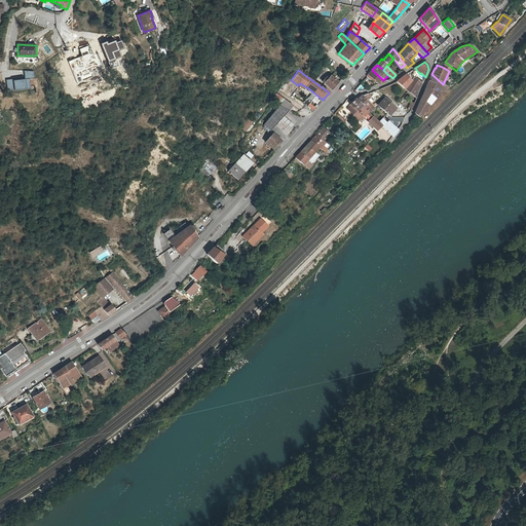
[(372,70),(367,75),(377,84),(384,81),(383,80),(372,70)]
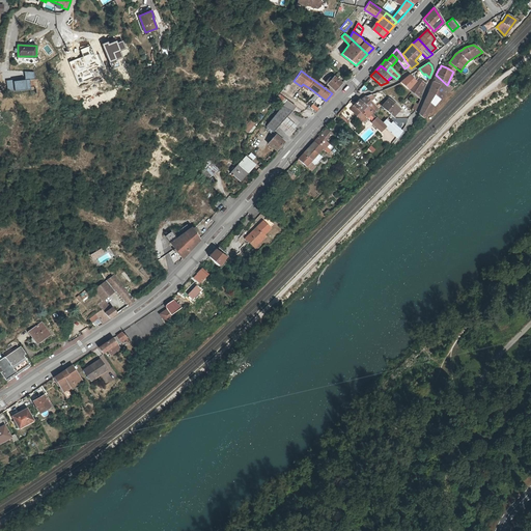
[(294,81),(299,74),(297,72),(290,79),(294,81)]
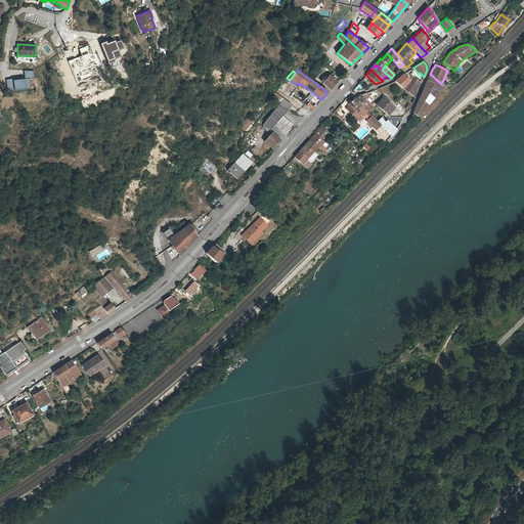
[(445,87),(441,84),(430,74),(423,90),(434,98),(445,87)]
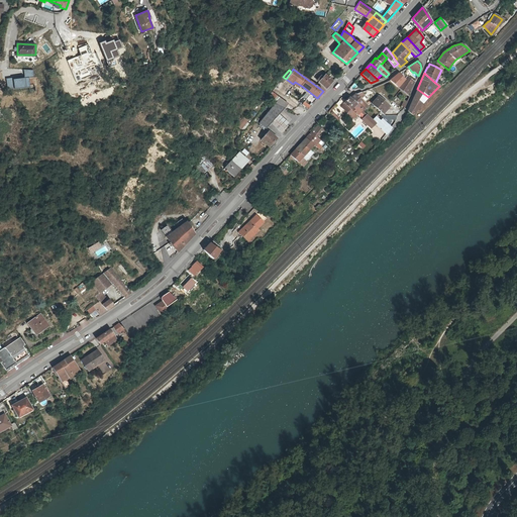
[(324,74),(319,79),(320,80),(318,82),(326,88),(332,81),(324,74)]
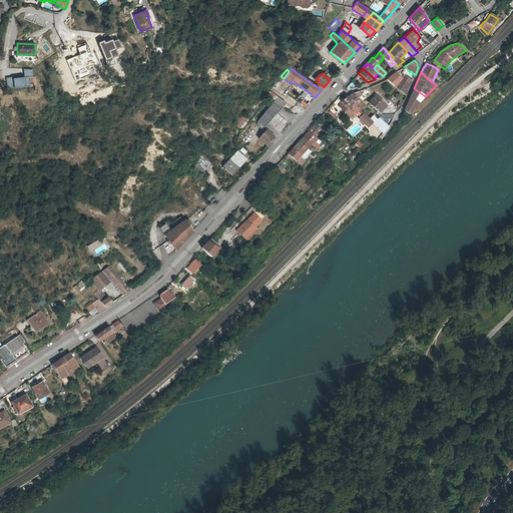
[(387,79),(395,86),(404,75),(402,73),(399,76),(395,73),(387,79)]
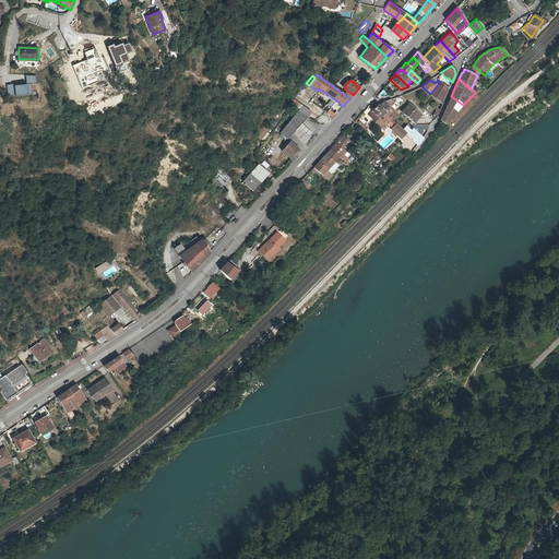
[(440,82),(430,94),(440,103),(449,88),(440,82)]
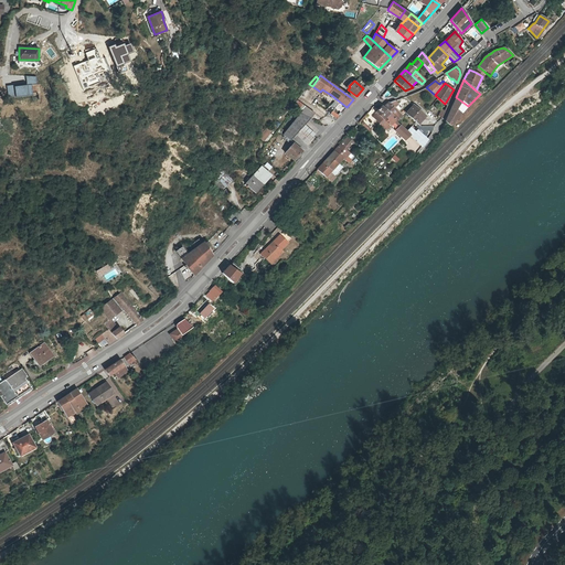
[(310,87),(304,96),(310,103),(318,94),(310,87)]
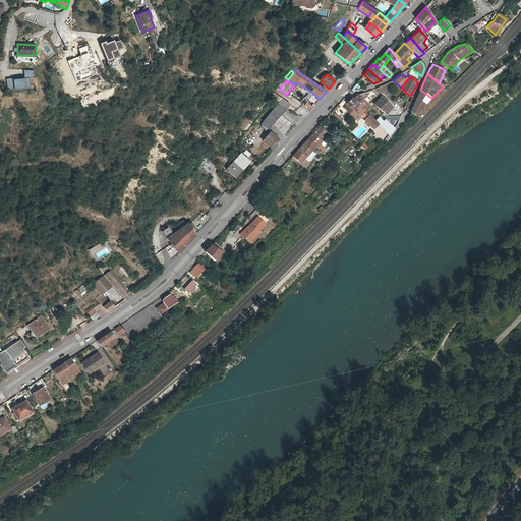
[(50,87),(44,82),(40,89),(46,93),(50,87)]
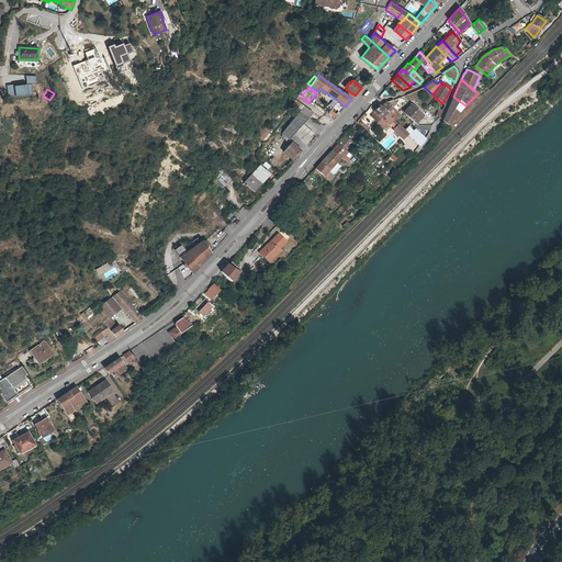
[(448,125),(465,105),(453,97),(442,121),(444,122),(448,125)]
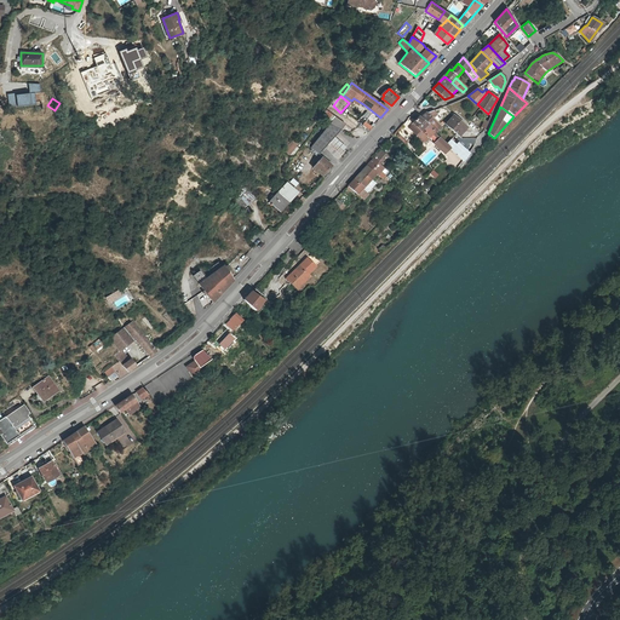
[(380,118),(369,109),(367,110),(372,114),(362,125),(369,130),(372,127),(380,118)]
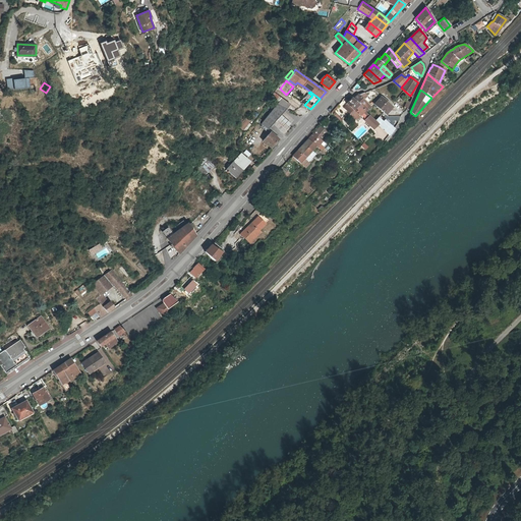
[(353,99),(365,111),(370,106),(363,99),(366,96),(363,94),(358,95),(353,99)]
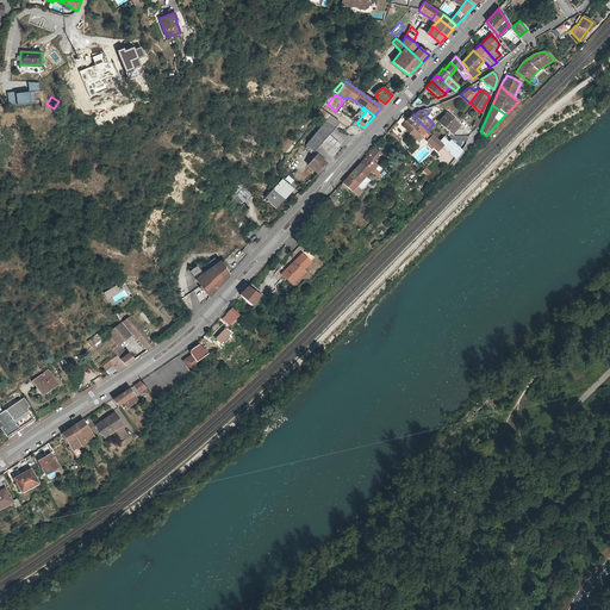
[(449,132),(452,134),(459,125),(446,113),(439,122),(449,132)]
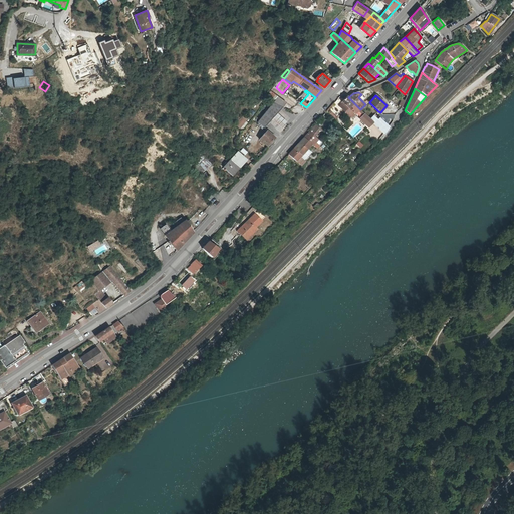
[(339,106),(350,118),(354,114),(358,110),(359,109),(360,109),(348,97),(347,96),(341,102),(342,103),(339,106)]
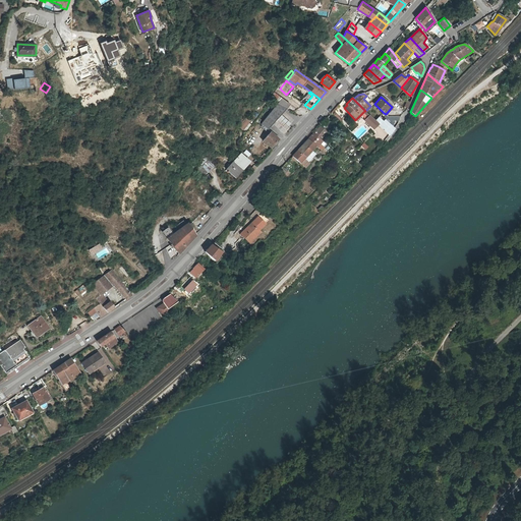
[(268,129),(271,126),(272,126),(276,122),(282,116),(286,112),(279,106),(278,107),(275,104),(273,107),(275,110),(262,124),(268,129)]
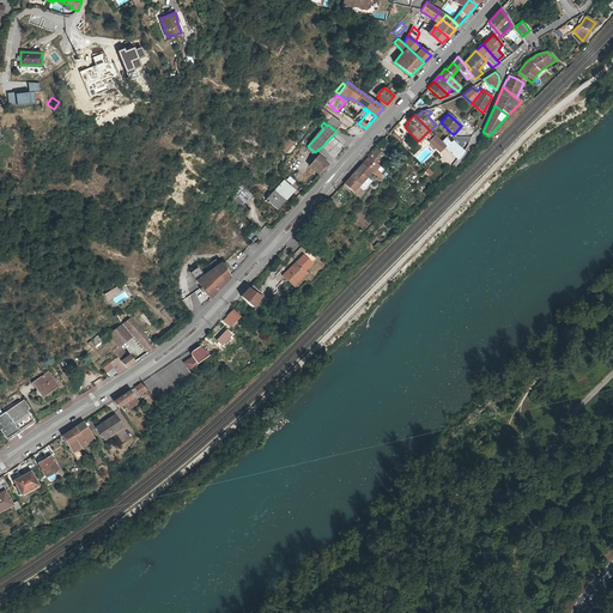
[(332,137),(325,144),(333,151),(337,153),(343,146),(339,144),(332,137)]
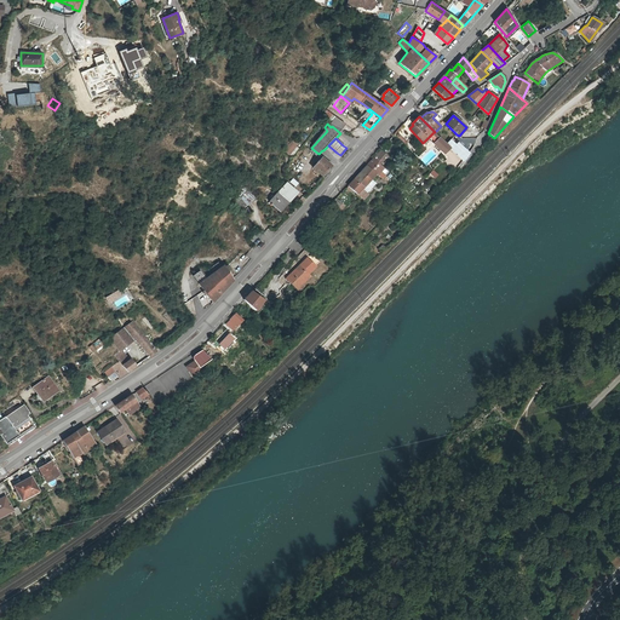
[(442,141),(440,138),(438,139),(435,144),(445,154),(449,149),(446,145),(446,144),(445,143),(442,141)]
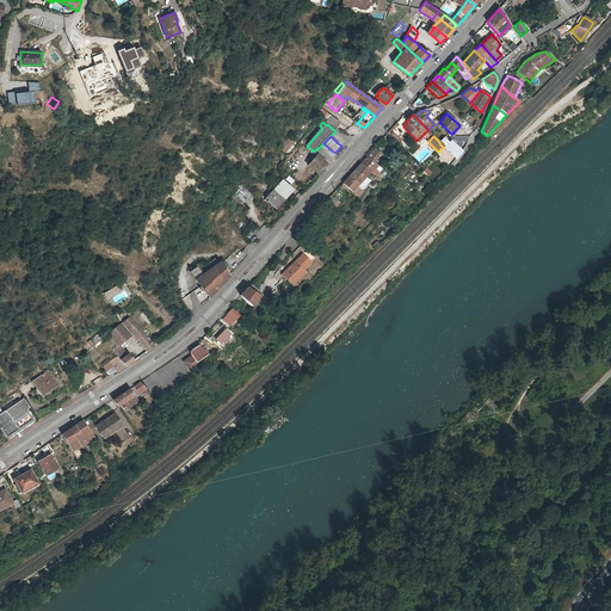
[(443,147),(448,150),(454,144),(445,137),(439,143),(443,147)]
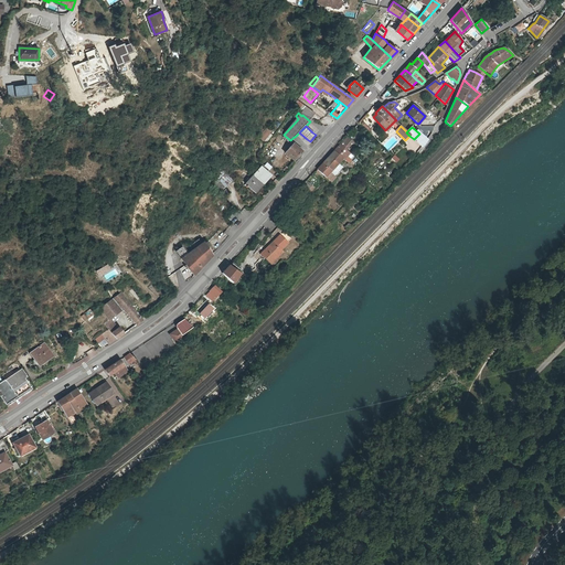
[(264,141),(272,132),(266,128),(258,137),(264,141)]
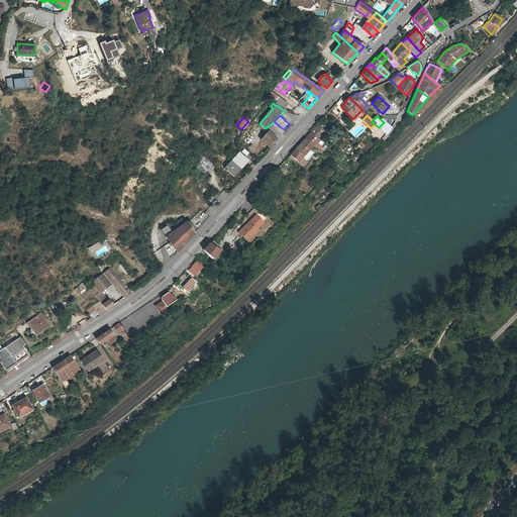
[(384,122),(379,127),(385,133),(386,134),(390,127),(384,122)]
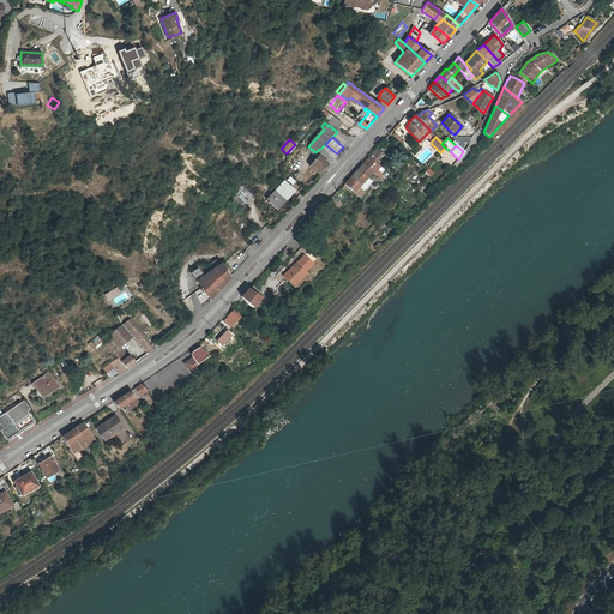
[(384,170),(374,162),(381,154),(377,149),(369,157),(362,164),(372,173),(373,174),(374,173),(377,175),(378,176),(384,170)]
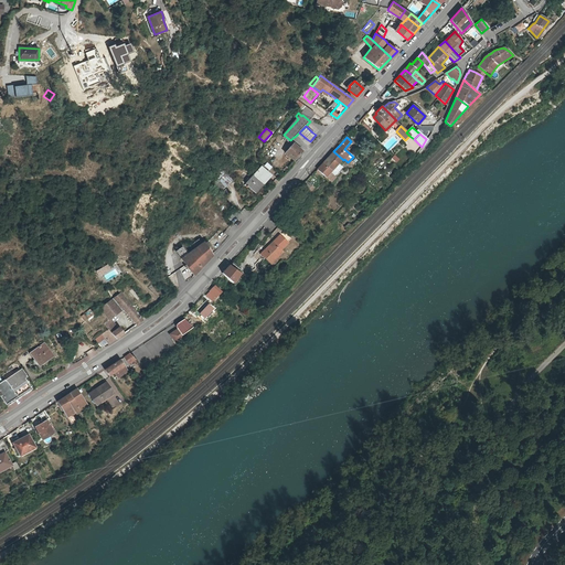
[(304,151),(294,142),(284,153),(294,162),(304,151)]
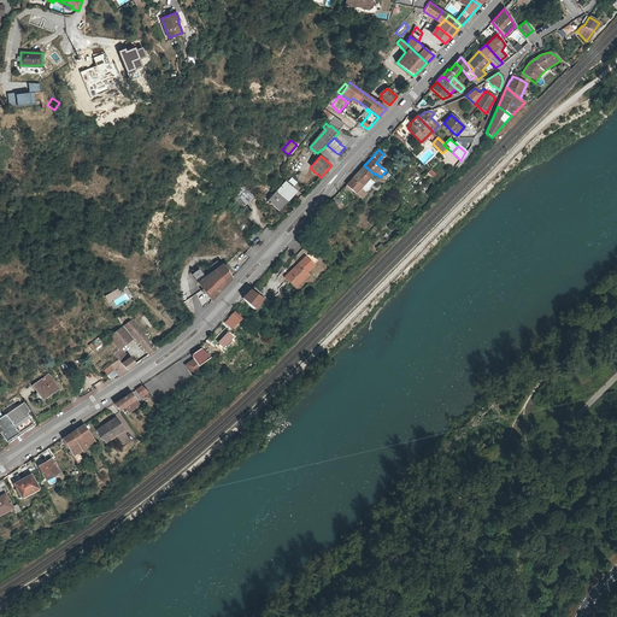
[(352,178),(362,187),(374,174),(364,165),(352,178)]
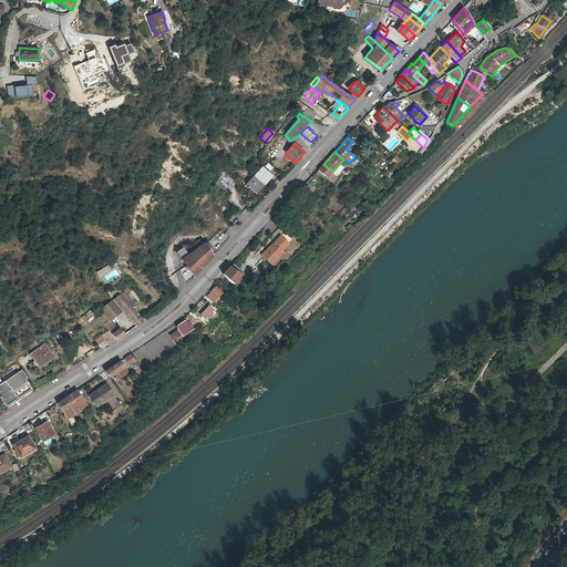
[(332,172),(323,164),(318,169),(331,183),(336,178),(331,173),(332,172)]
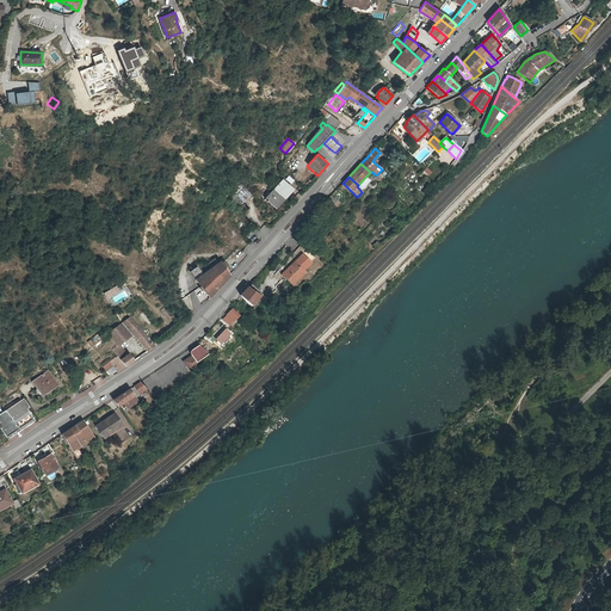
[(292,191),(283,181),(273,191),(284,199),(292,191)]
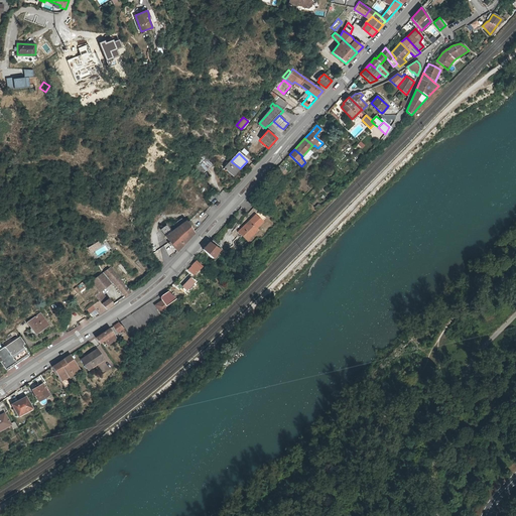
[(207,158),(201,164),(207,170),(213,164),(207,158)]
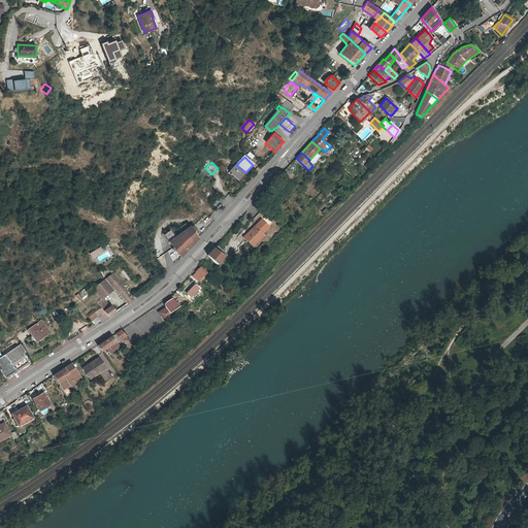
[(229,173),(237,180),(245,172),(236,165),(229,173)]
